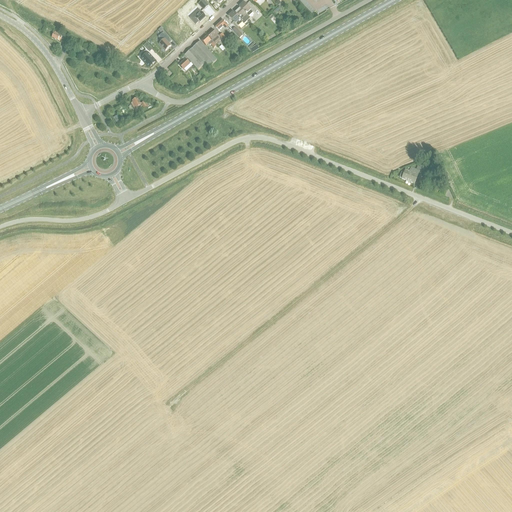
[(198,4),(204,11),(209,6),(203,0),(198,4)]
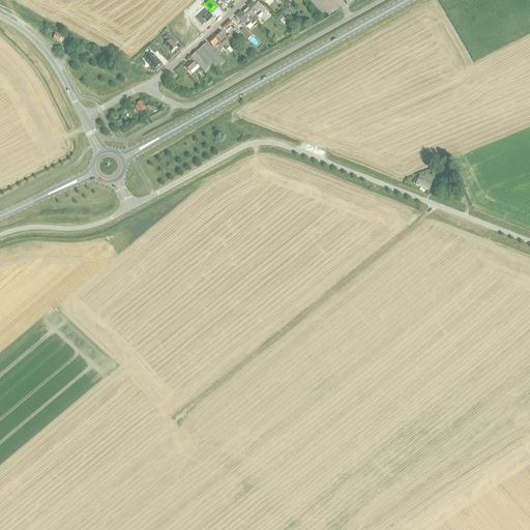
[(248,8),(246,11),(256,23),(258,21),(259,20),(258,18),(262,13),(252,3),(247,6),(248,8)]
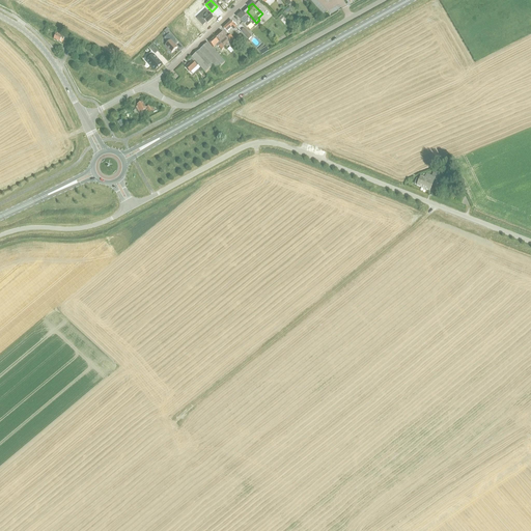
[(206,10),(197,19),(203,26),(205,23),(206,24),(214,18),(206,10)]
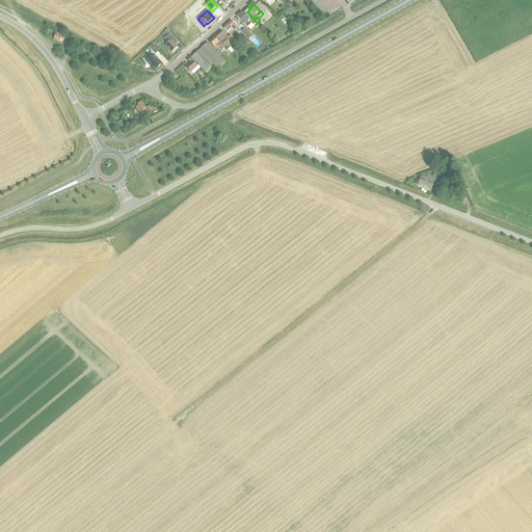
[(257,23),(247,11),(243,15),(242,12),(237,17),(247,28),(251,24),(254,26),(257,23)]
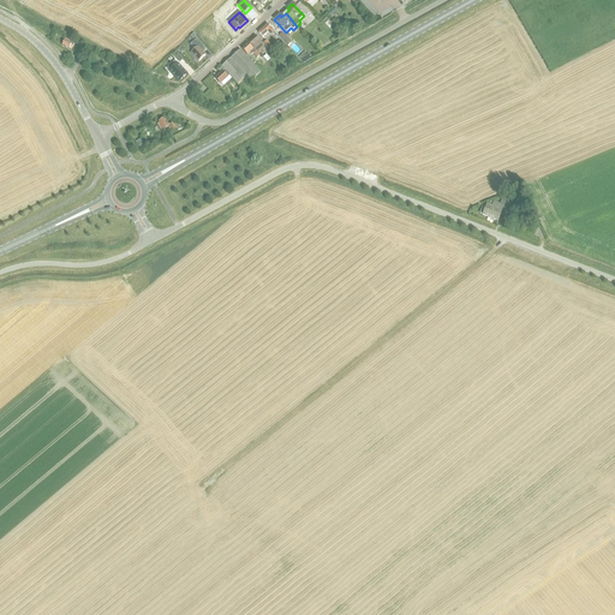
[(269,35),(273,31),(268,25),(261,31),(261,33),(258,34),(262,37),(268,33),(269,35)]
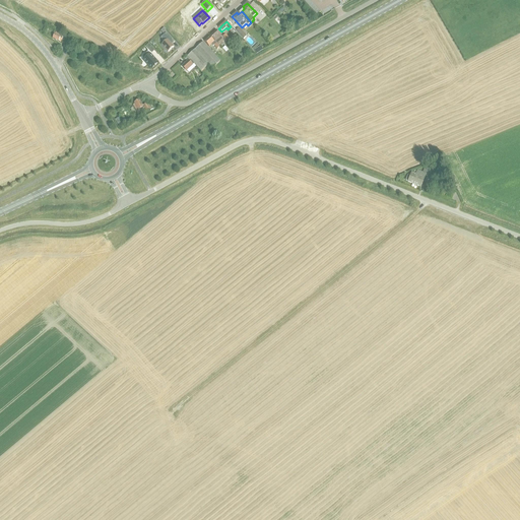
[(246,37),(239,28),(236,31),(243,40),(246,37)]
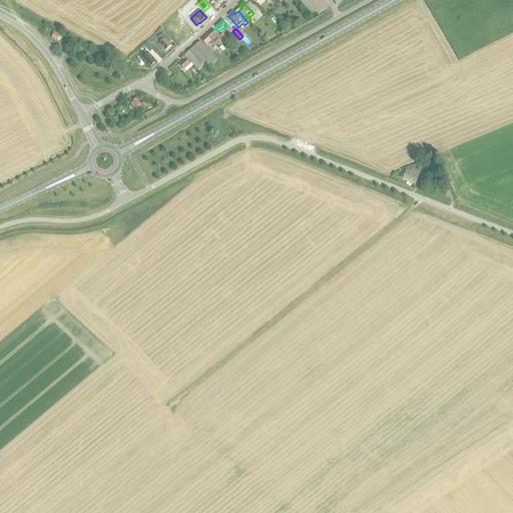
[(211,40),(213,43),(216,45),(220,41),(217,37),(218,36),(213,30),(207,35),(211,40)]
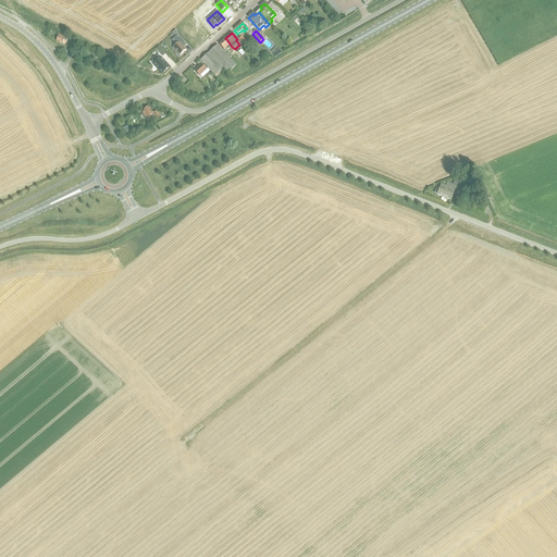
[(65,46),(67,40),(64,39),(65,37),(60,34),(59,37),(59,36),(57,41),(65,46)]
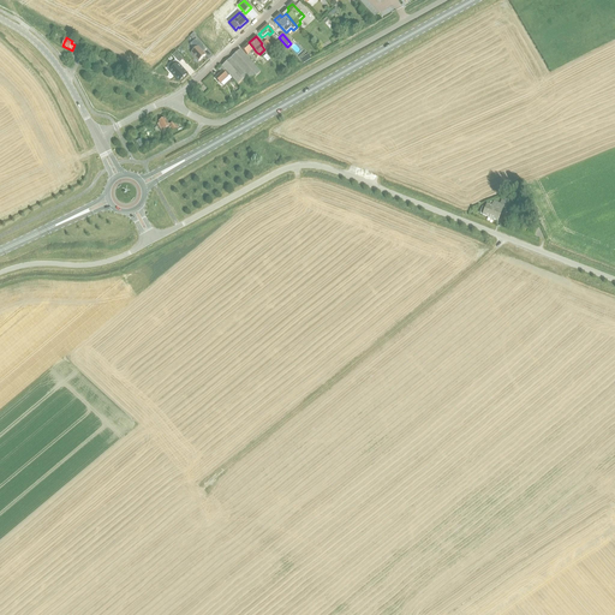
[(196,40),(190,46),(195,51),(191,54),(198,63),(206,55),(203,53),(206,51),(196,40)]
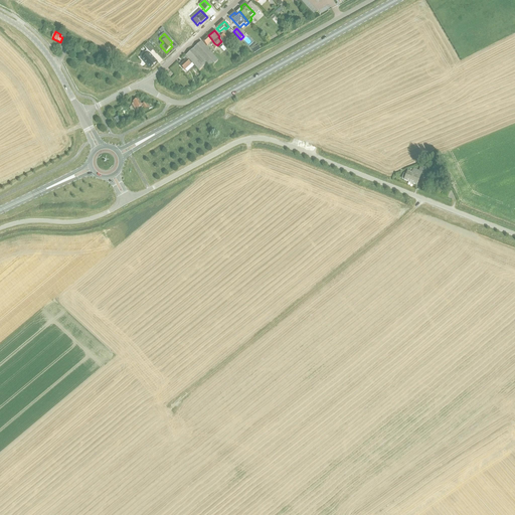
[(207,36),(202,41),(206,46),(208,48),(212,45),(215,49),(217,46),(214,43),(212,40),(212,41),(207,36)]
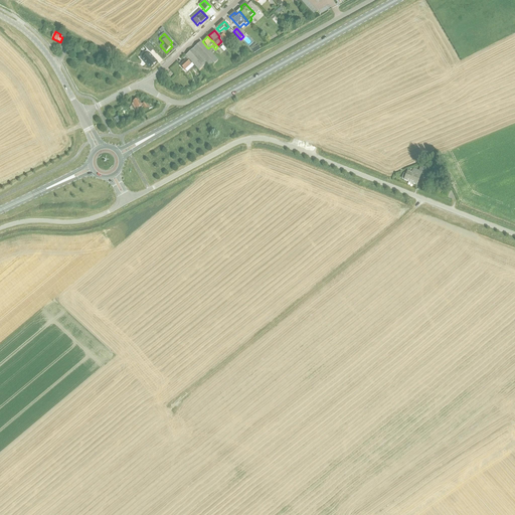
[(185,56),(192,63),(193,65),(194,65),(195,67),(199,71),(206,64),(210,68),(218,61),(201,42),(185,56)]
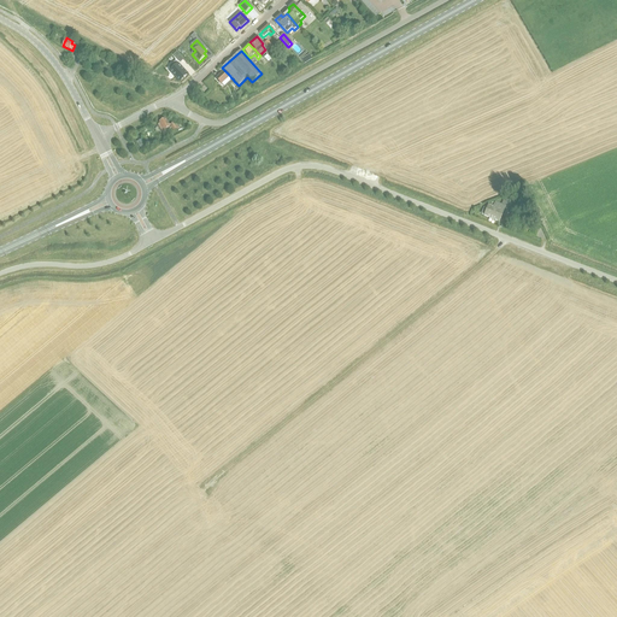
[(172,64),(168,69),(170,71),(180,82),(182,80),(183,78),(188,75),(182,68),(178,64),(176,62),(172,64)]
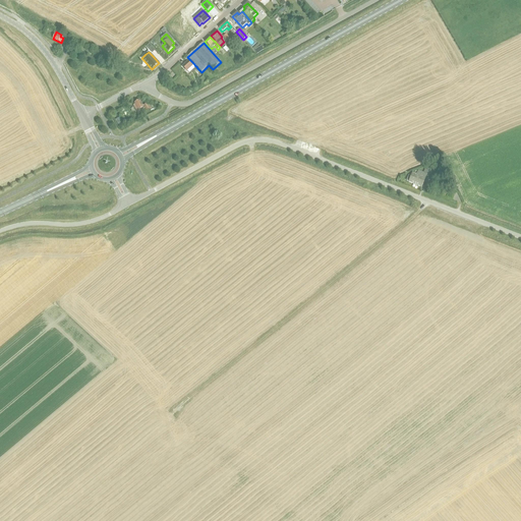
[(187,62),(182,67),(186,71),(187,70),(189,73),(196,66),(195,66),(194,64),(187,57),(185,59),(187,62)]
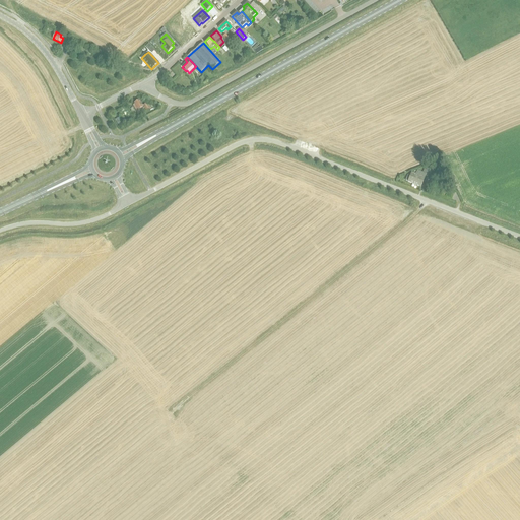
[(135,104),(133,105),(136,110),(137,109),(138,110),(142,108),(143,109),(144,109),(144,108),(146,111),(150,108),(148,105),(147,106),(146,104),(143,106),(142,107),(139,101),(134,104),(135,104)]
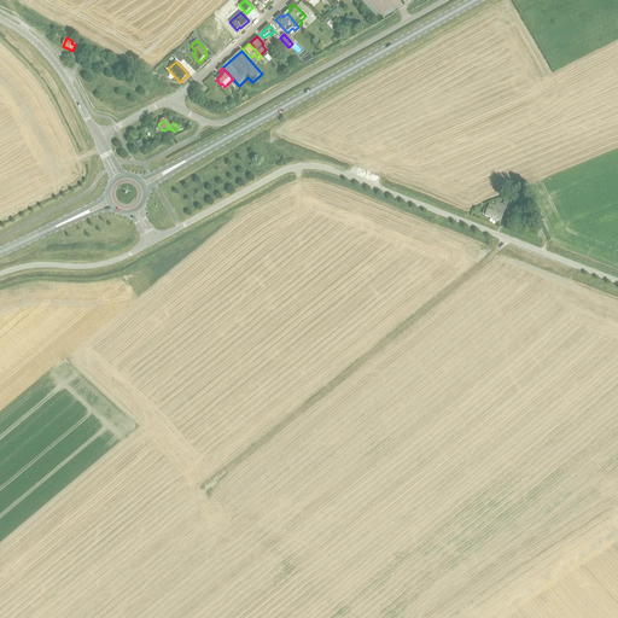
[(507,204),(503,203),(502,207),(496,203),(494,208),(489,207),(488,210),(484,209),(482,215),(500,222),(507,205),(507,204)]
